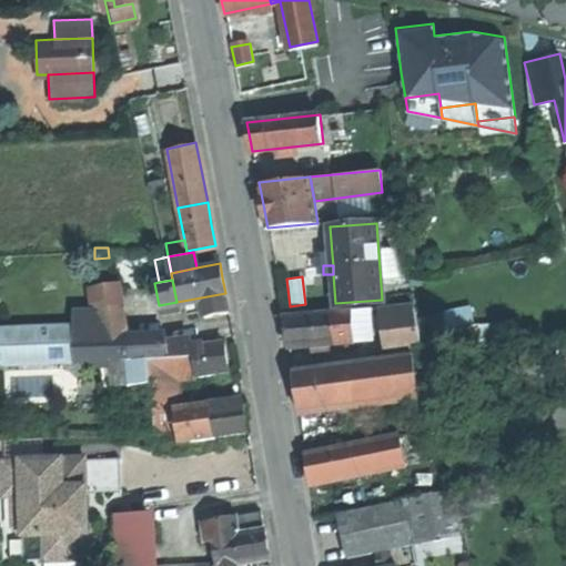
[(91,286),(94,309),(122,304),(119,282),(91,286)]
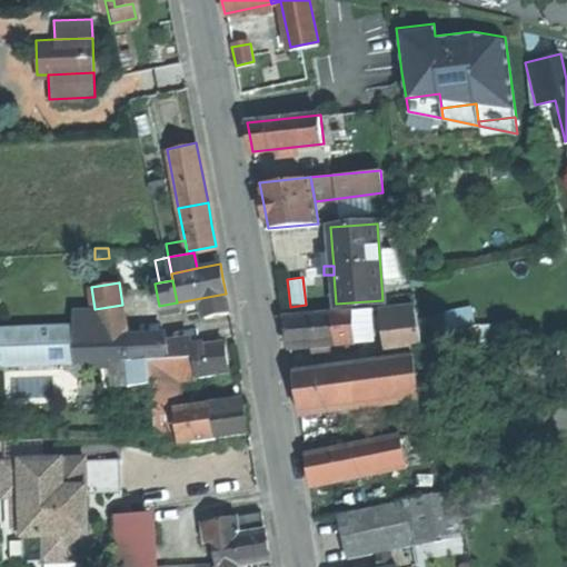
[(205,315),(229,310),(226,294),(201,298),(205,315)]
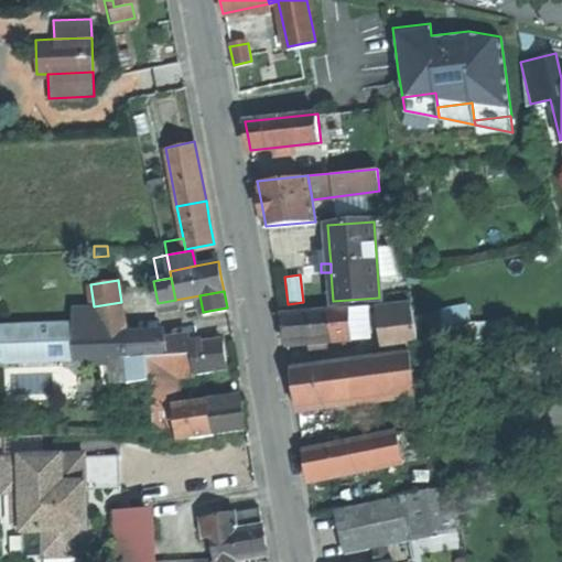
[(404,301),(375,304),(380,353),(410,350),(404,301)]
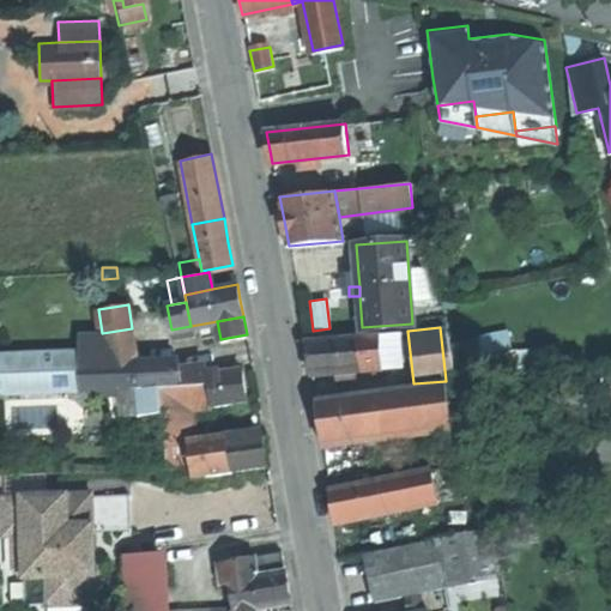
[(168,465),(191,465),(188,439),(210,439),(206,405),(211,405),(207,383),(211,383),(209,374),(206,366),(180,367),(177,360),(138,362),(132,328),(102,333),(79,336),(80,351),(82,389),(89,389),(134,387),(145,386),(157,386),(161,413),(168,465)]
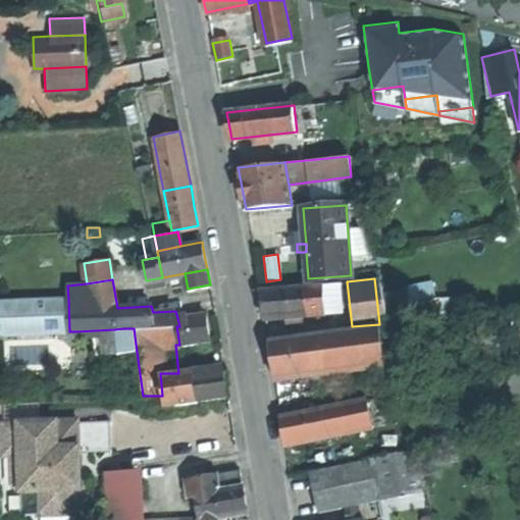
[(324,315),(343,313),(340,281),(321,283),(324,315)]
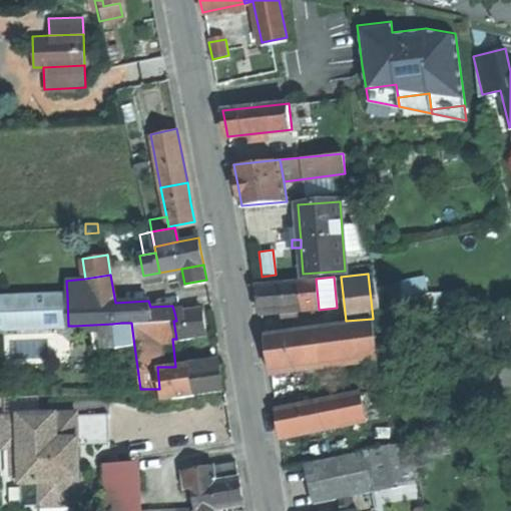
[(302,311),(319,310),(316,279),(299,280),(302,311)]
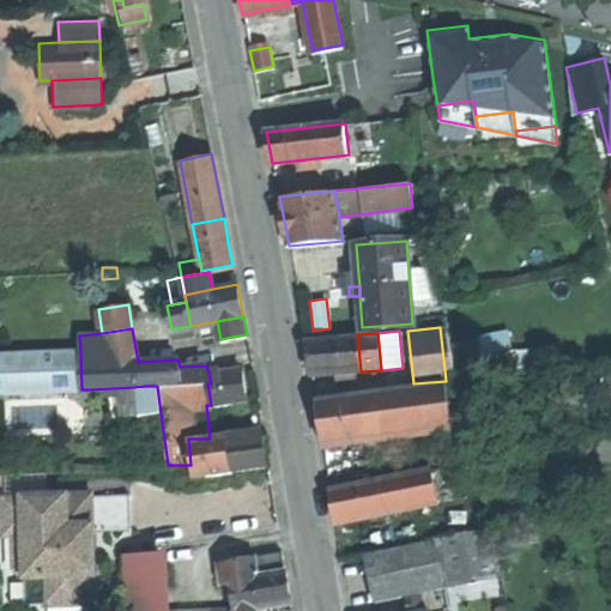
[(309,360),(312,375),(361,371),(357,334),(307,339),(309,360)]
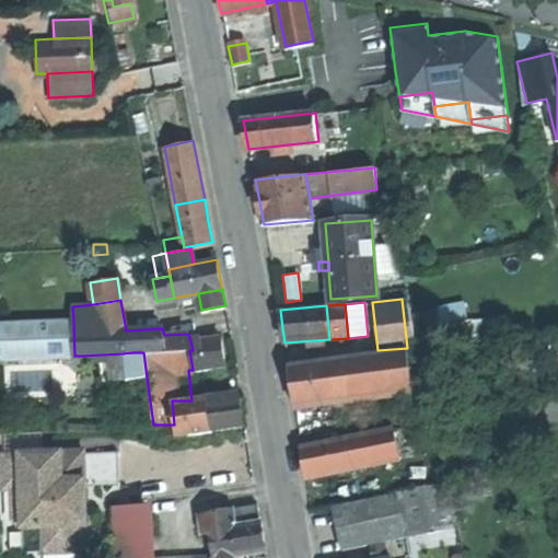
[(6,358),(74,356),(73,321),(3,324),(6,358)]
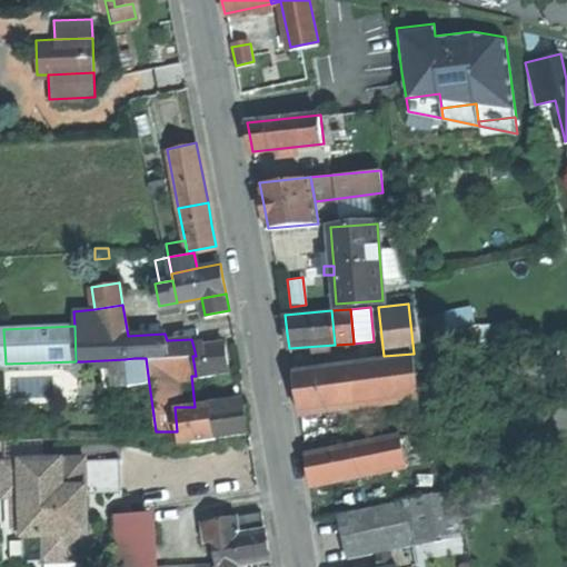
[(225,340),(194,347),(196,356),(192,356),(196,376),(229,370),(227,355),(225,340)]
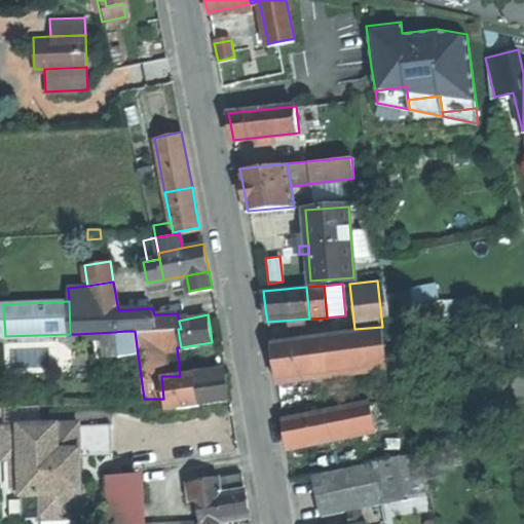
[(385,365),(380,328),(271,343),(273,359),(276,379),(385,365)]
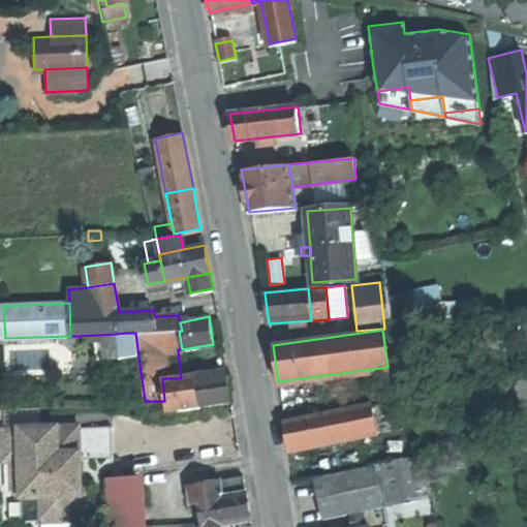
[(117,358),(126,358),(125,333),(116,334),(117,358)]
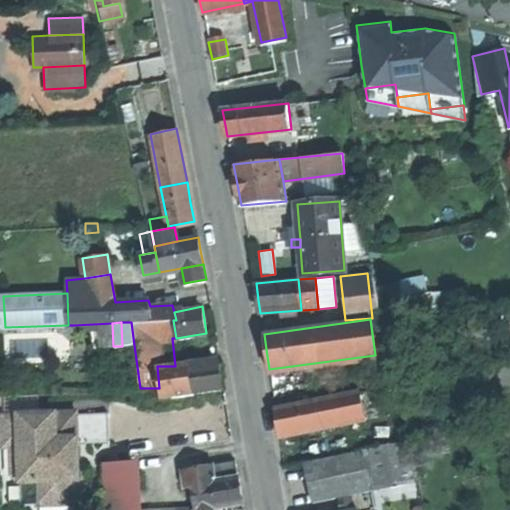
[(122,346),(134,345),(131,322),(121,322),(122,346)]
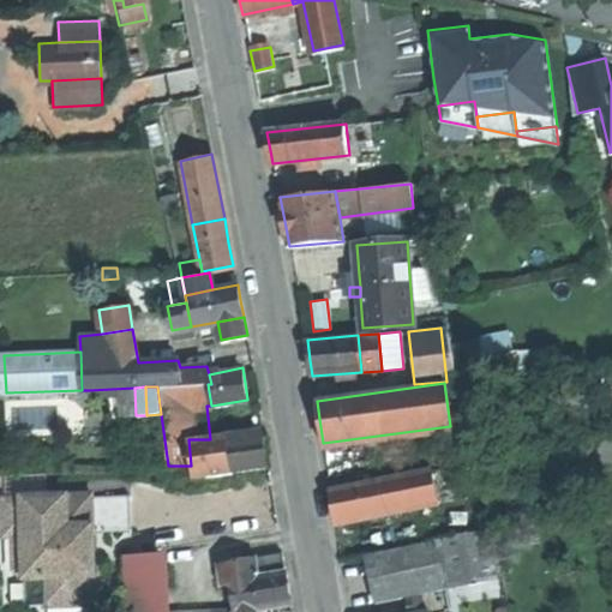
[(109,417),(136,415),(135,388),(89,390),(89,395),(108,394),(109,417)]
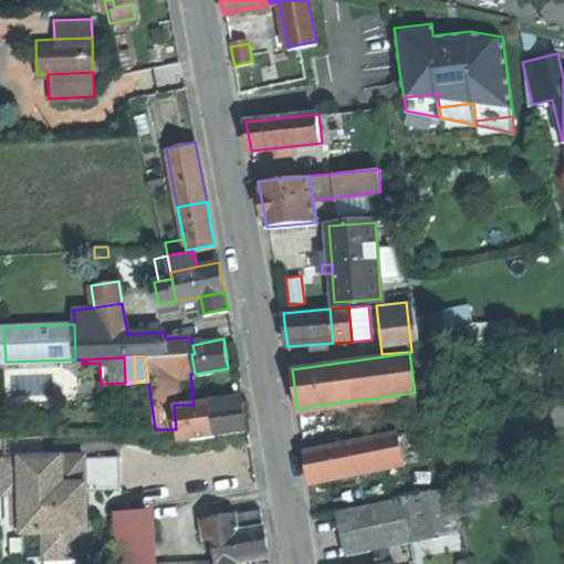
[(213,436),(213,432),(210,406),(209,403),(209,397),(202,398),(198,398),(198,405),(194,405),(174,405),(176,429),(178,440),(213,436)]
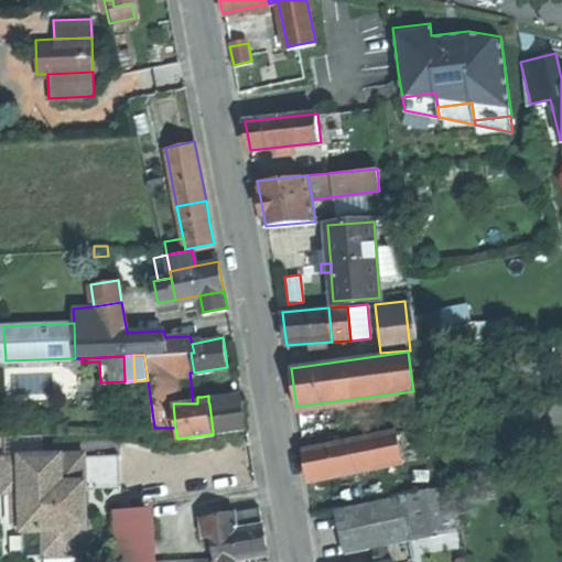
[(213,431),(247,427),(246,414),(242,400),(222,402),(209,404),(213,431)]
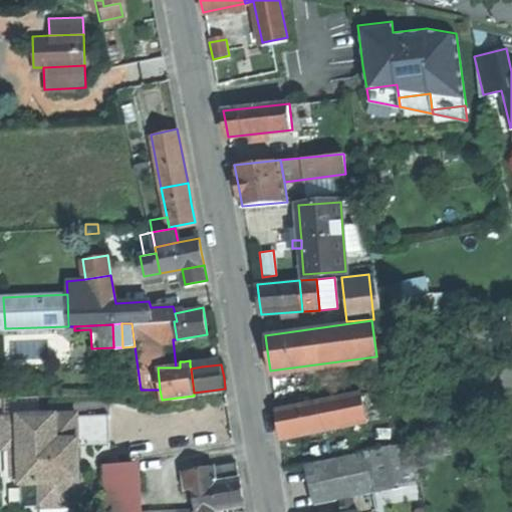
[(345,398),(349,423),(367,420),(362,395),(345,398)]
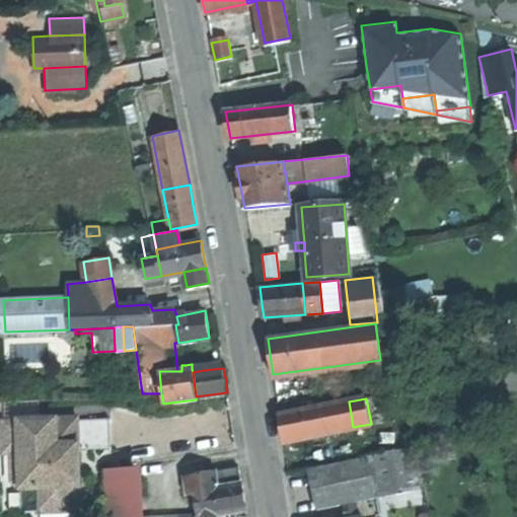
[(279,415),(284,440),(353,427),(349,401),(279,415)]
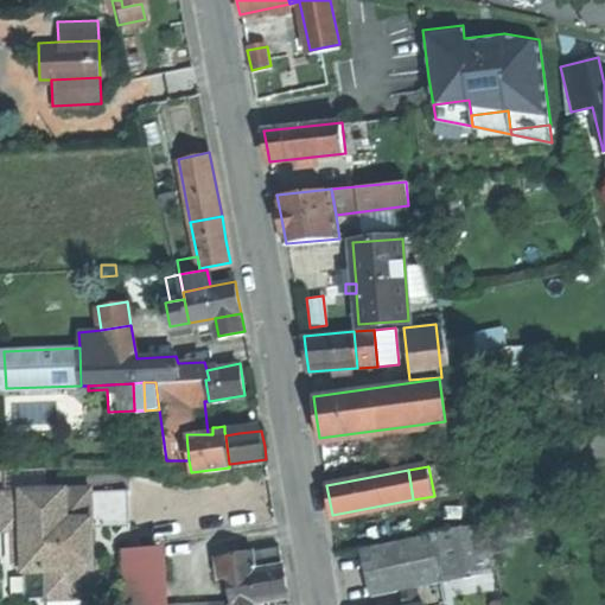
[(126,488),(90,489),(91,524),(127,523),(127,505),(126,488)]
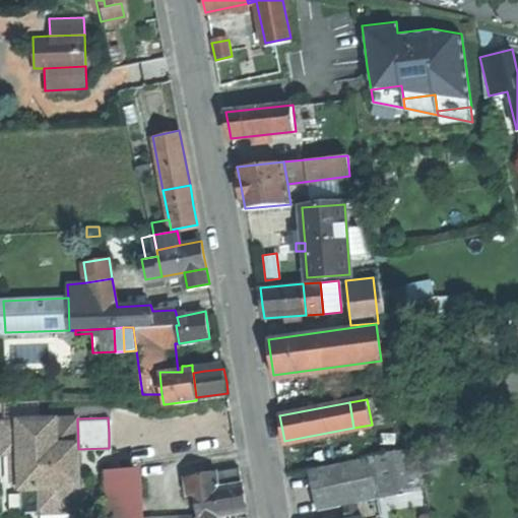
[(77,418),(3,421),(4,452),(12,452),(13,481),(20,490),(38,489),(38,511),(73,510),(72,487),(79,487),(78,449),(77,418)]
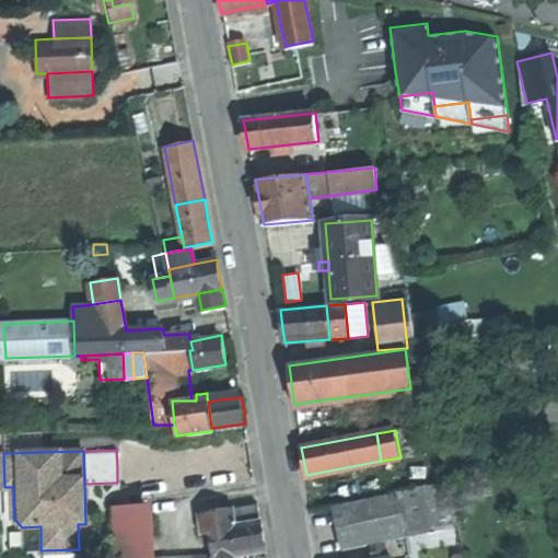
[(457,524),(449,480),(397,491),(406,535),(457,524)]
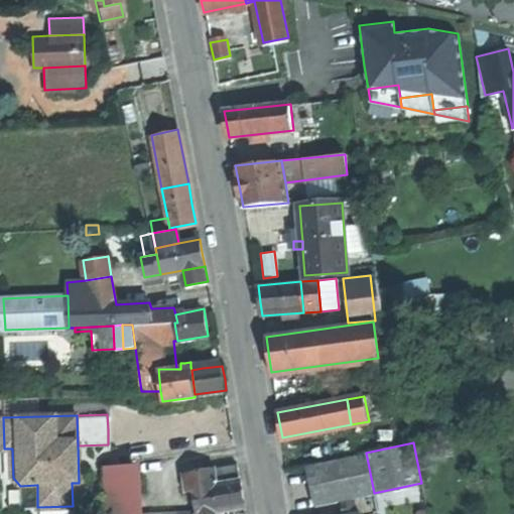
[(374,493),(366,453),(306,465),(314,504),(320,503),(333,501),(374,493)]
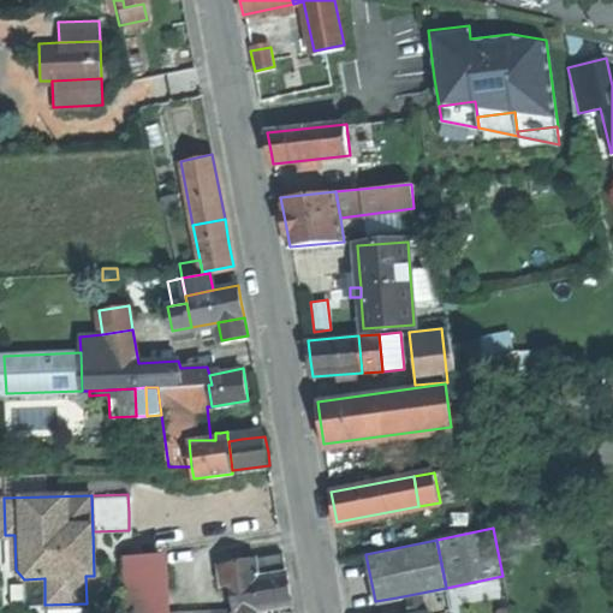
[(224,584),(232,583),(232,579),(286,571),(283,551),(250,557),(250,558),(220,563),(224,584)]
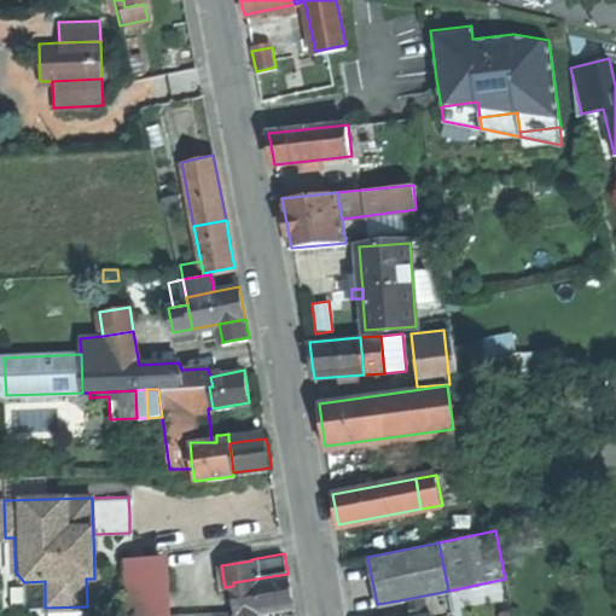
[(126,615),(163,615),(164,615),(162,568),(125,570),(126,615)]
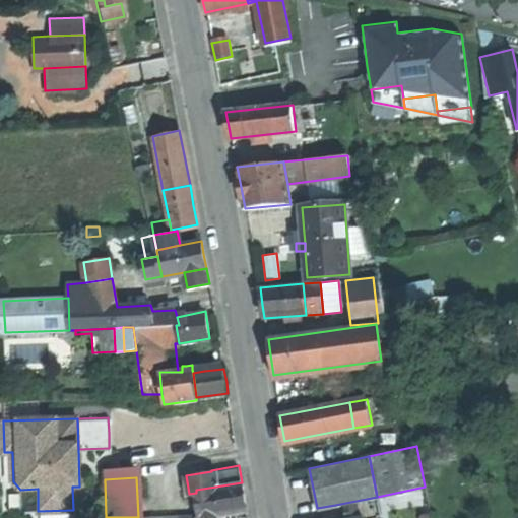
[(196,493),(200,517),(215,514),(246,510),(244,499),(242,482),(196,490),(196,493)]
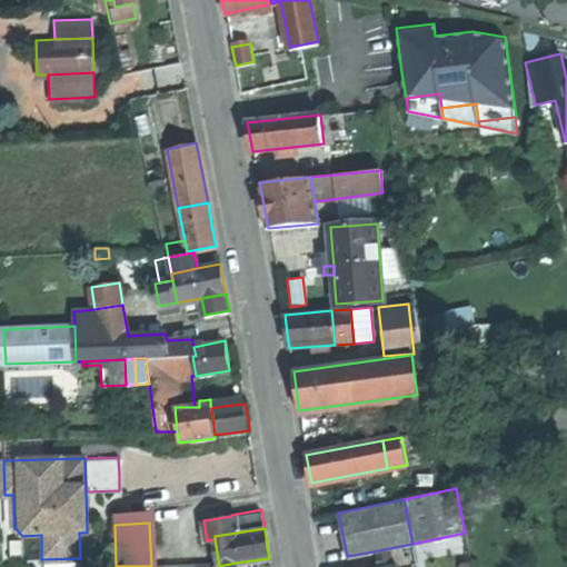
[(23,560),(41,559),(41,535),(22,536),(23,560)]
